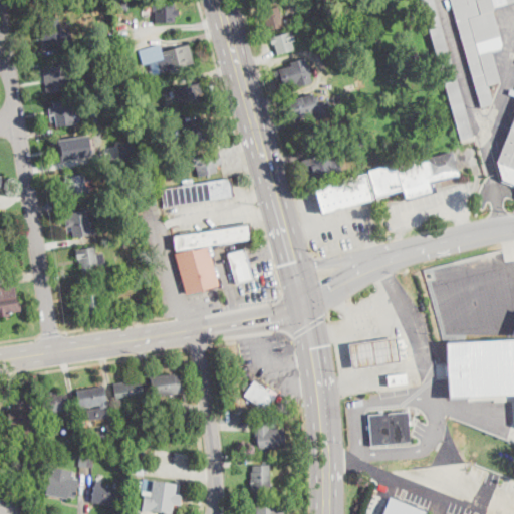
[(436,0),(422,0),(459,139),(471,136),(436,0)]
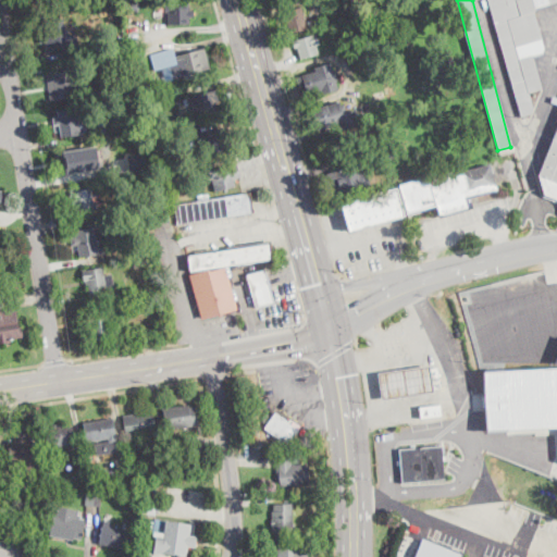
[(556,0),(491,0),(518,115),(535,112),(530,91),(542,88),(533,53),(545,51),(534,5),(556,0)]
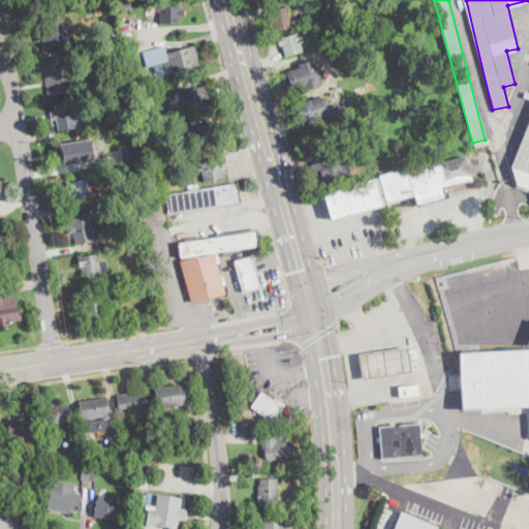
[(181,1),(181,24),(160,24),(160,12),(156,12),(156,4),(160,4),(160,1),(181,1)]
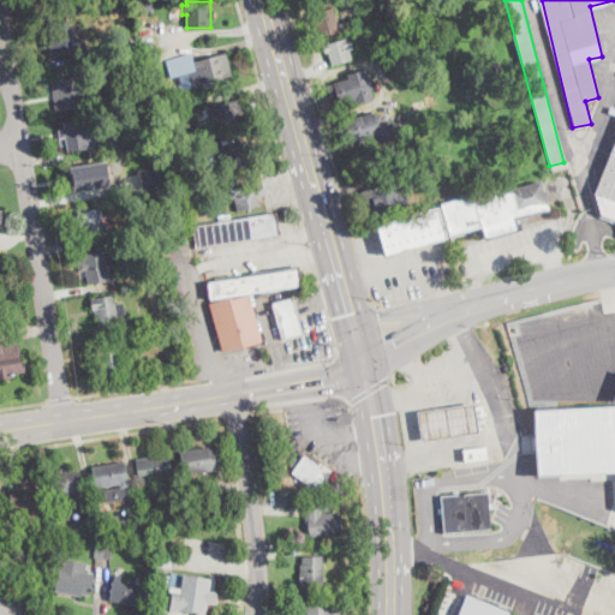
[(340,33),(321,37),(315,13),(334,7),(340,33)]
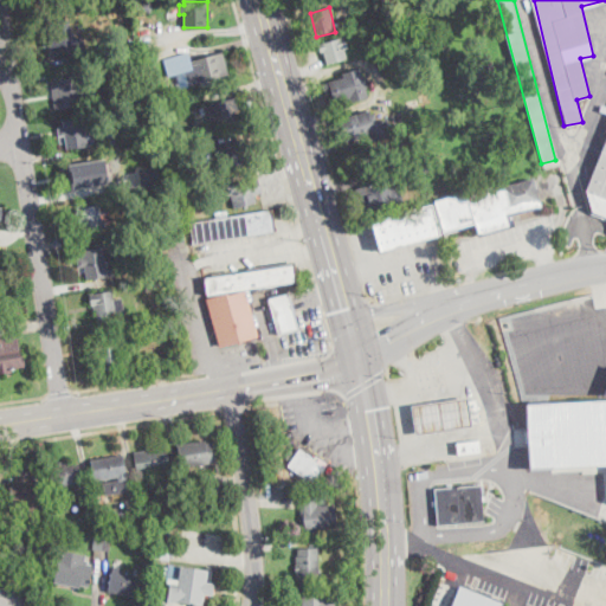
[(71,38),(73,51),(52,55),(50,40),(45,40),(44,33),(49,32),(46,21),(69,18),(71,38)]
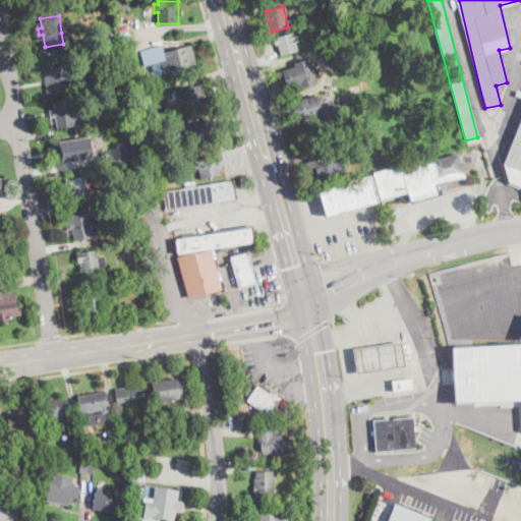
[(297,42),(299,50),(281,55),(278,45),(276,46),(274,38),(297,32),(299,42),(297,42)]
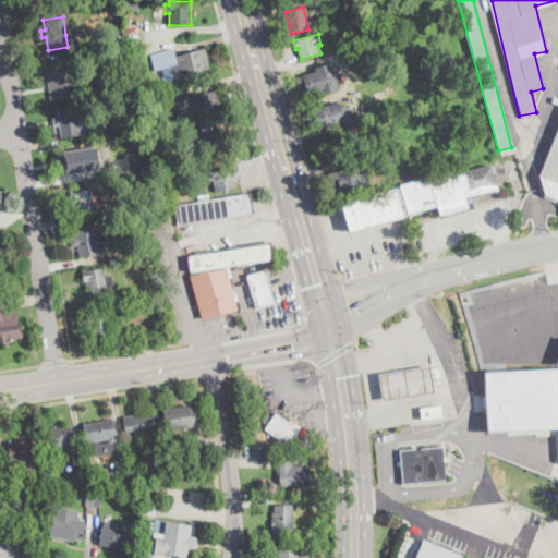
[(177,52),(177,56),(206,48),(211,68),(194,72),(195,77),(186,80),(186,76),(176,80),(174,80),(171,67),(158,70),(156,70),(153,52),(176,47),(177,52)]
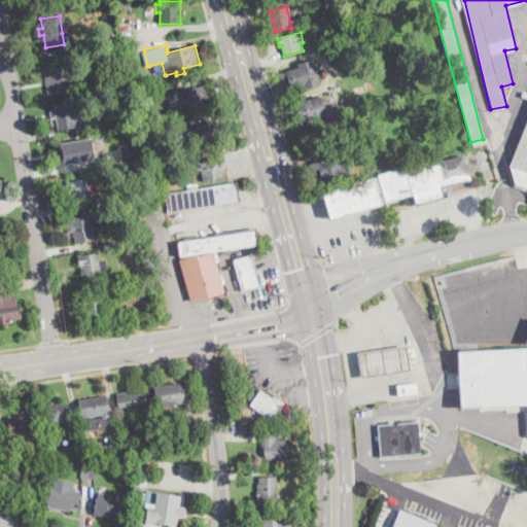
[(320,84),(305,89),(305,85),(285,91),(280,72),(299,67),(297,63),(312,60),(314,59),(314,60),(320,84)]
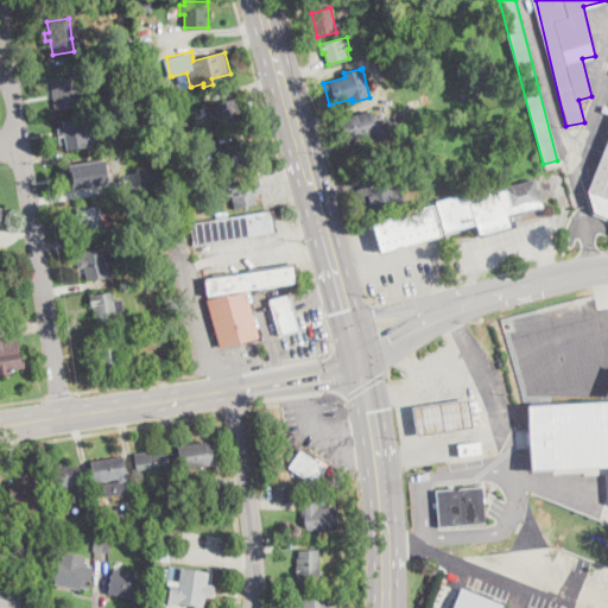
[(63,74),(64,76),(75,75),(76,74),(76,75),(78,87),(88,86),(89,86),(92,105),(62,109),(55,109),(50,78),(50,76),(63,74)]
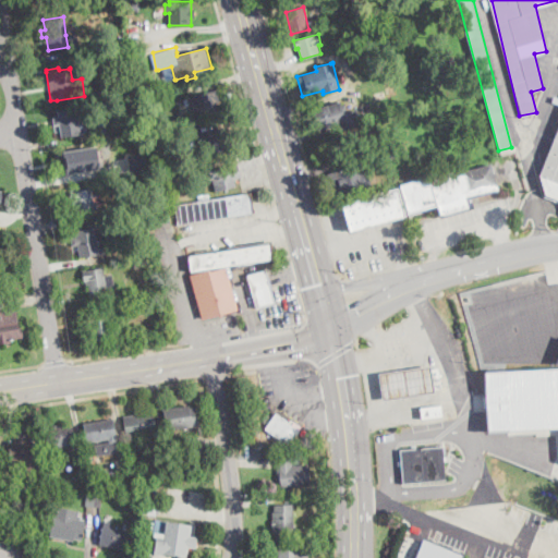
[(217,89),(222,110),(196,117),(193,106),(186,107),(183,98),(217,89)]
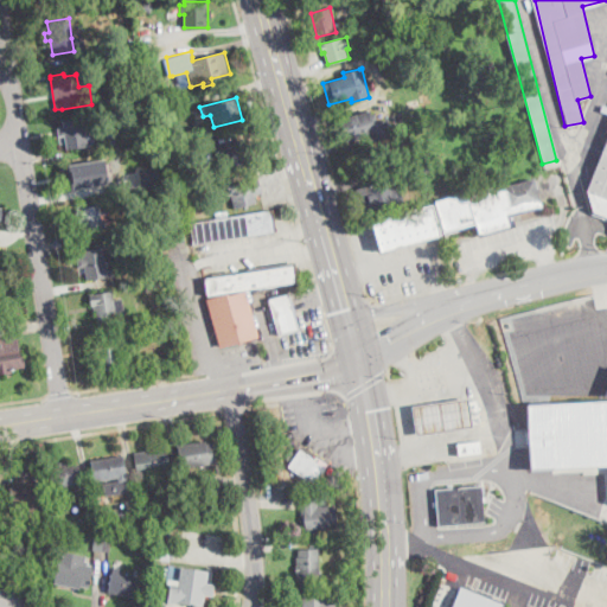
[(371,110),(374,121),(377,121),(387,117),(389,117),(394,135),(372,141),(371,135),(365,138),(340,145),(333,121),(334,121),(371,110)]
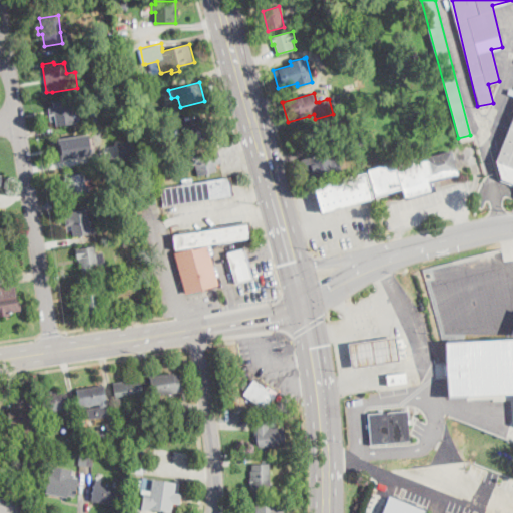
[(73,114),(75,123),(75,124),(57,126),(56,121),(55,114),(51,115),(50,115),(50,112),(50,110),(49,108),(54,108),(53,101),(71,98),(73,114)]
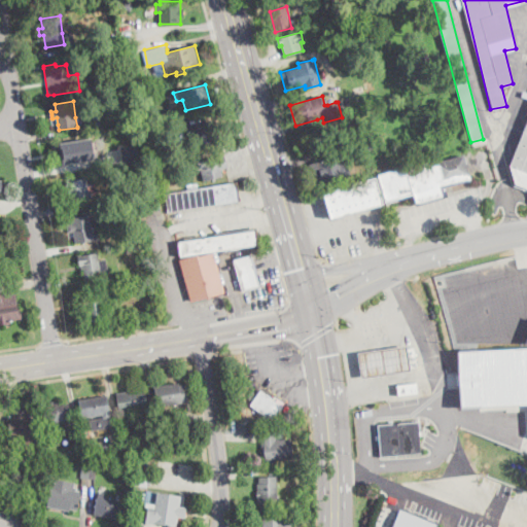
[(215,142),(194,147),(188,128),(210,123),(215,142)]
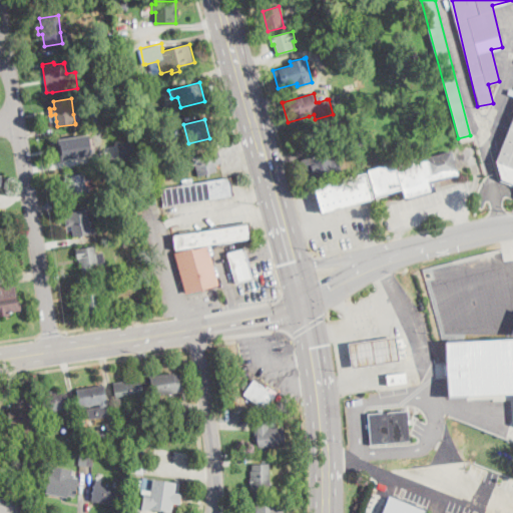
[(512,125),(495,175),(512,181),(512,125)]
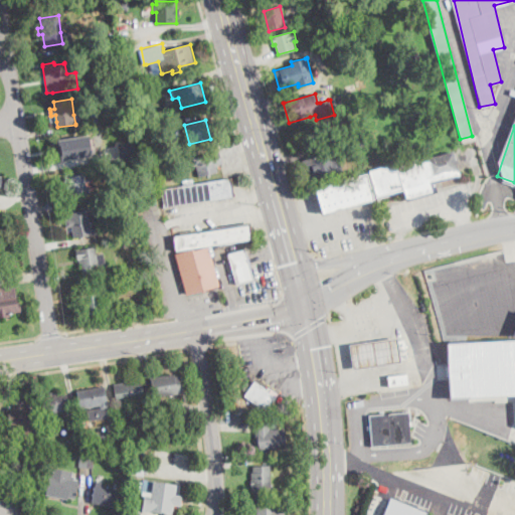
[(52,139),(56,161),(92,155),(88,134),(52,139)]
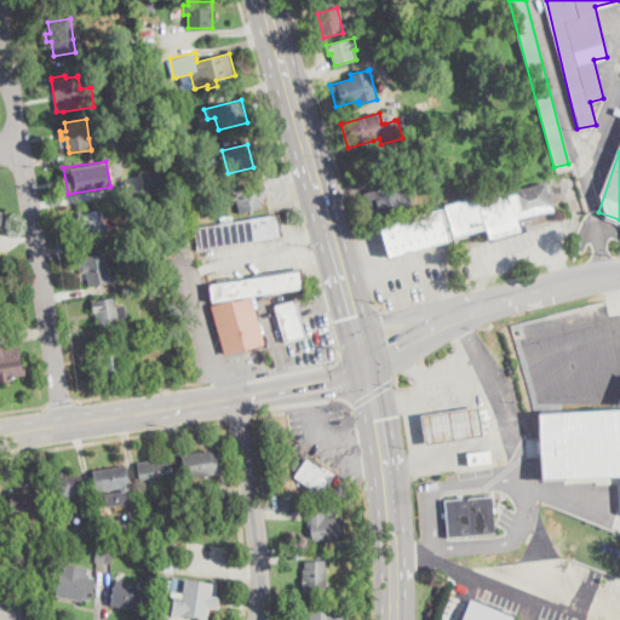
[(445,204),(453,236),(487,228),(489,239),(527,230),(523,218),(554,211),(546,179),(445,204)]
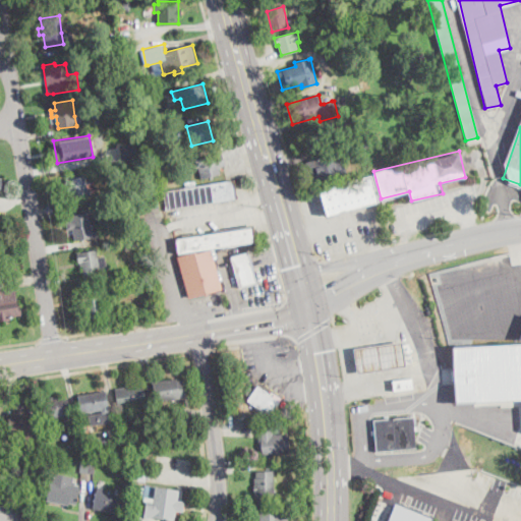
[(339,153),(342,162),(344,161),(348,174),(312,184),(306,163),(339,153)]
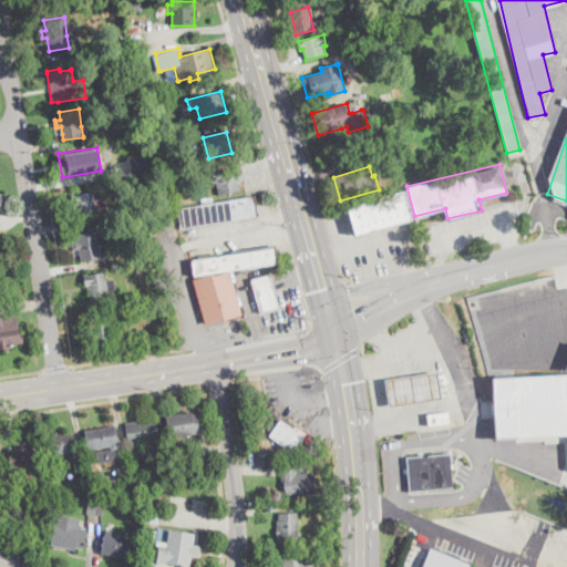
[(239,182),(241,191),(220,195),(218,183),(213,183),(212,176),(214,175),(214,174),(241,168),(244,181),(239,182)]
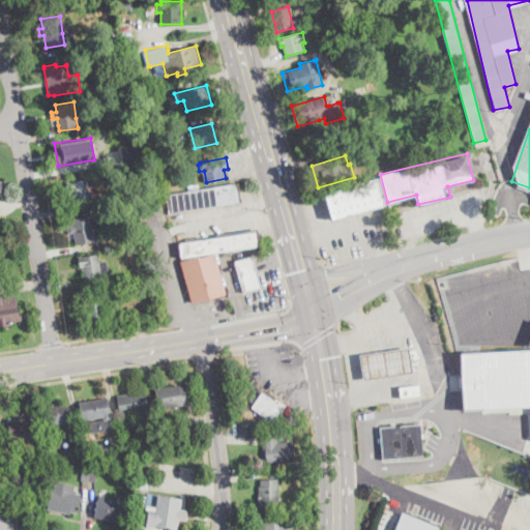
[(90,195),(91,199),(82,201),(83,205),(74,206),(72,197),(70,197),(69,196),(69,193),(67,182),(88,178),(89,186),(90,195)]
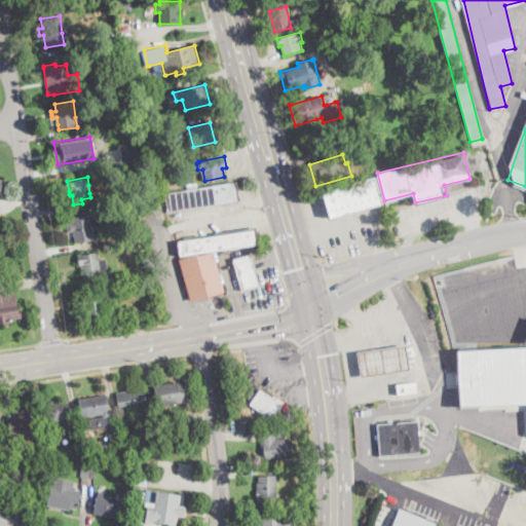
[(381,204),(330,219),(323,192),(322,192),(375,177),(382,203),(381,204)]
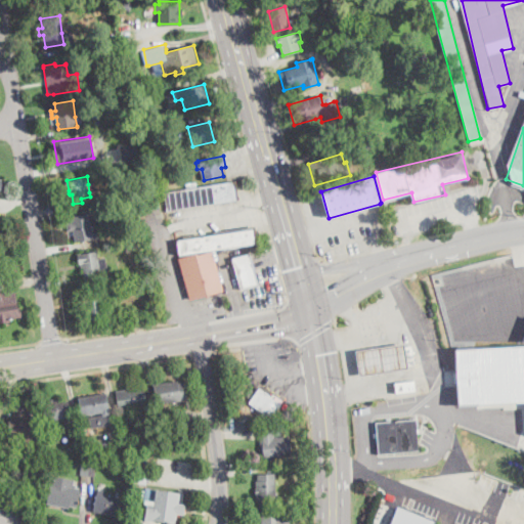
[(169,211),(168,212),(165,191),(186,188),(198,187),(236,181),(236,182),(238,201),(237,202),(209,206),(171,211),(169,211)]
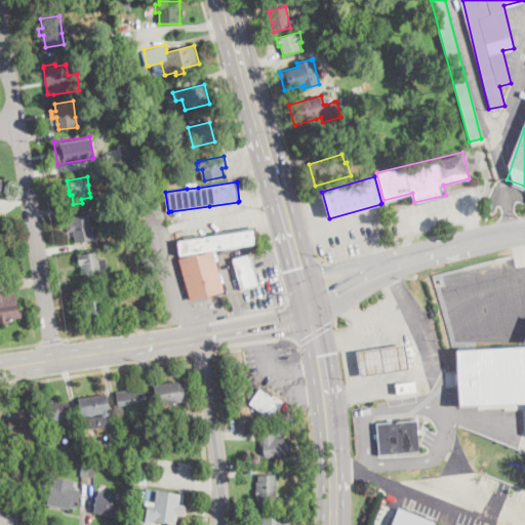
[(91,226),(92,233),(99,232),(101,235),(102,239),(99,239),(81,242),(75,243),(73,231),(69,232),(69,229),(68,227),(68,225),(73,224),(72,217),(89,214),(91,226)]
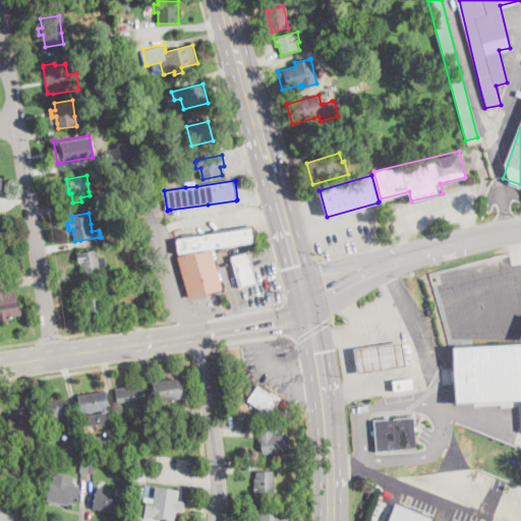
[(254,242),(178,254),(175,239),(176,238),(254,226),(256,237),(257,241),(254,242)]
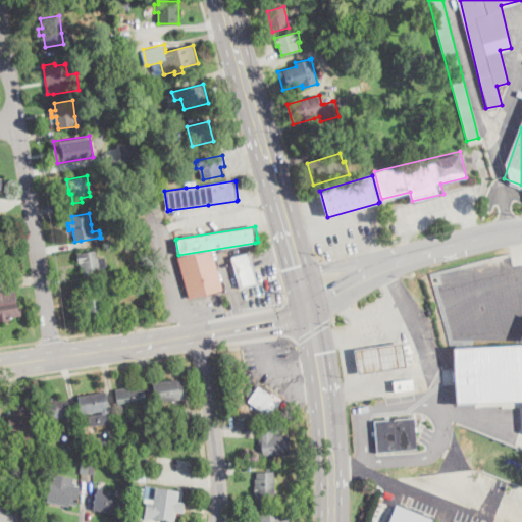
[(124,250),(123,250),(123,249),(121,240),(129,239),(132,248),(124,250)]
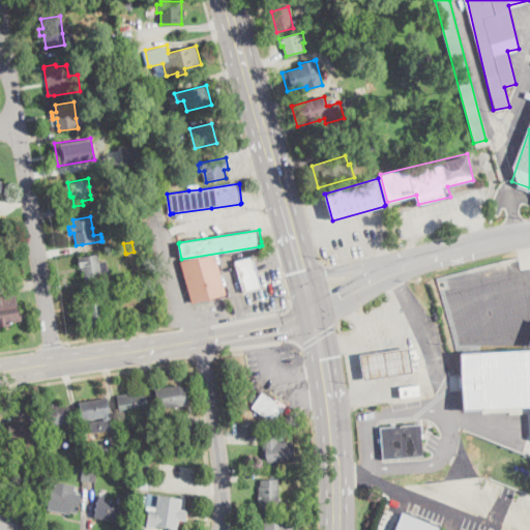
[(99,255),(100,261),(107,261),(108,272),(94,274),(95,281),(86,282),(85,271),(82,271),(82,270),(82,267),(80,267),(79,257),(99,255)]
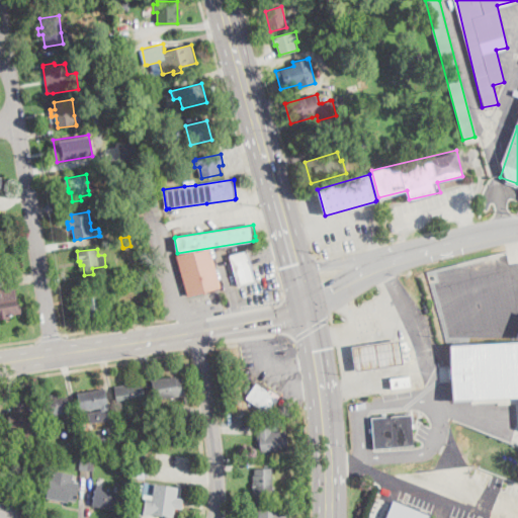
[(210,249),(212,254),(218,274),(221,285),(188,294),(185,286),(179,264),(177,255),(210,249)]
